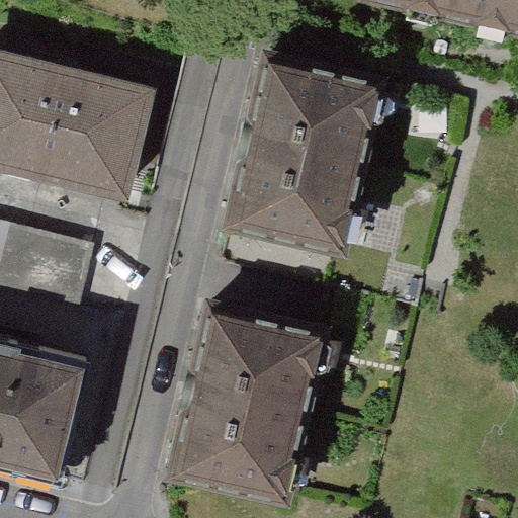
[(517,0),(398,0),(517,27),(517,0)]
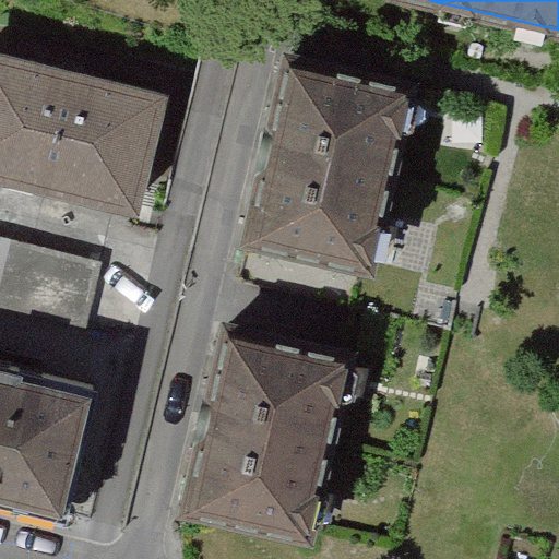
[(414,72),(289,43),(246,225),(371,254),(414,72)]
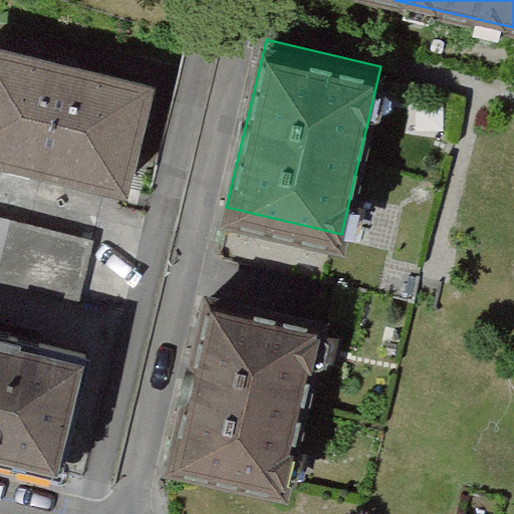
[(0,162),(124,192),(148,92),(0,57),(0,162)]
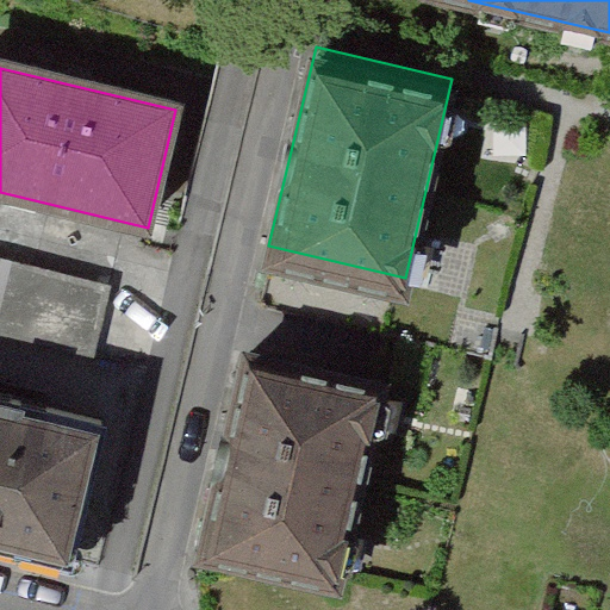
[(0,335),(100,359),(117,285),(0,257),(0,335)]
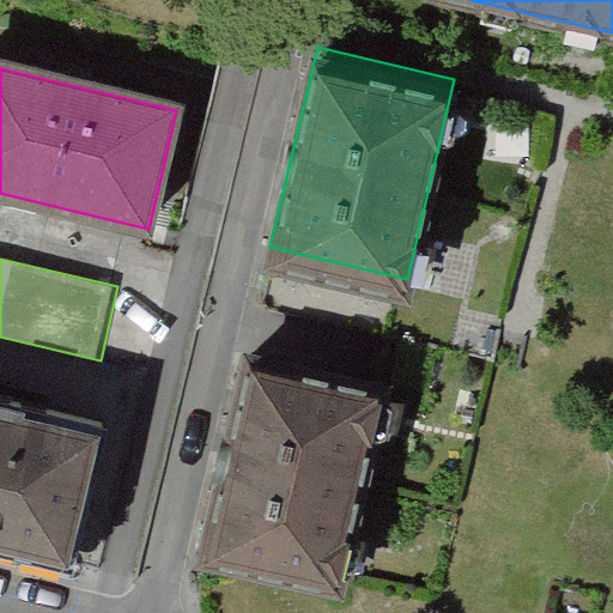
[(384,380),(248,347),(200,546),(338,578),(384,380)]
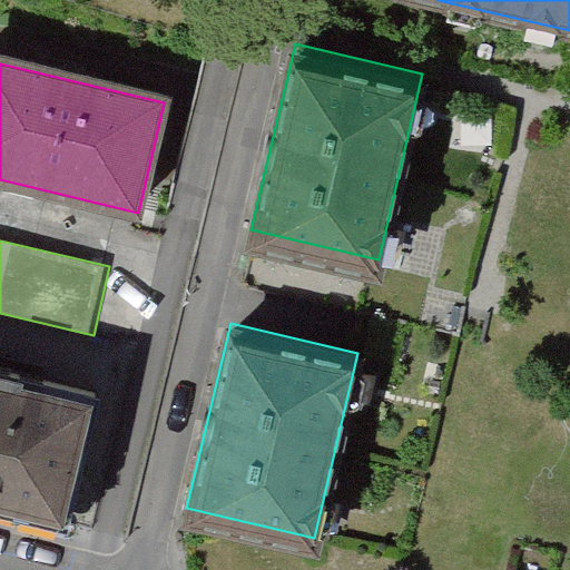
[(0,498),(62,512),(92,384),(0,362),(0,498)]
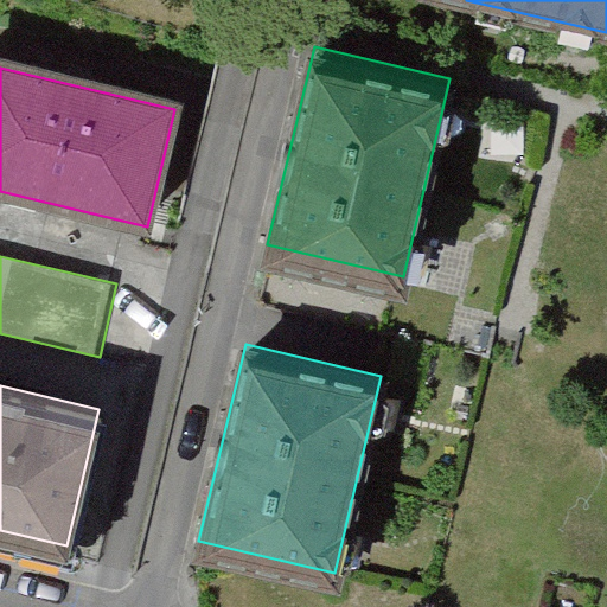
All buildings are outlined.
